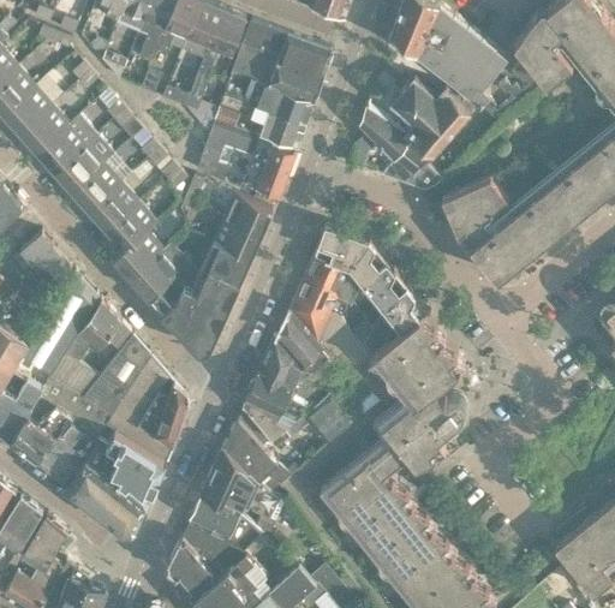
[(117,24),(120,13),(126,0),(96,0),(95,4),(109,9),(105,19),(117,24)]
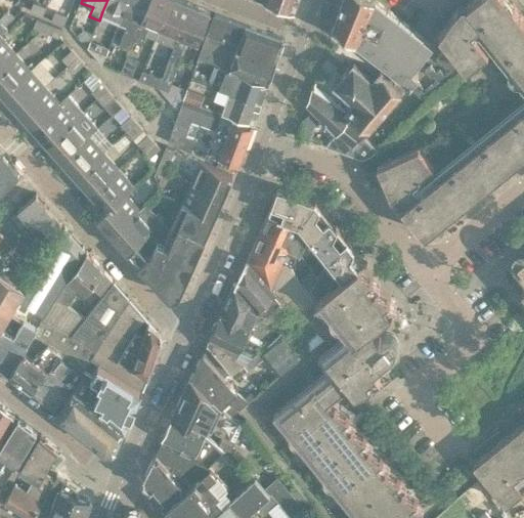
[(107,24),(113,12),(123,16),(129,0),(107,0),(102,11),(99,20),(107,24)]
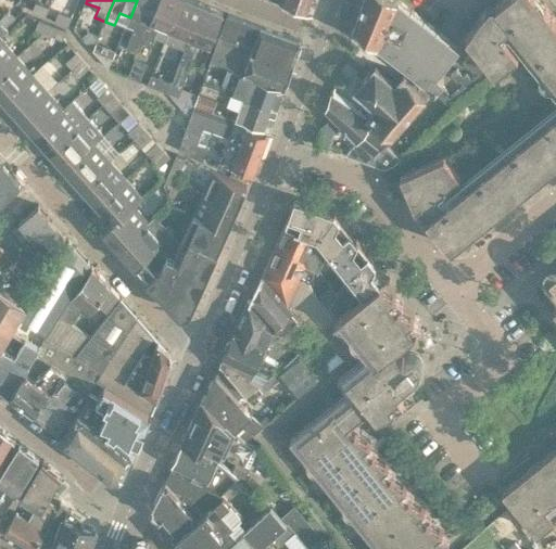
[(160,0),(137,0),(130,17),(125,29),(134,33),(125,52),(137,58),(141,47),(160,0)]
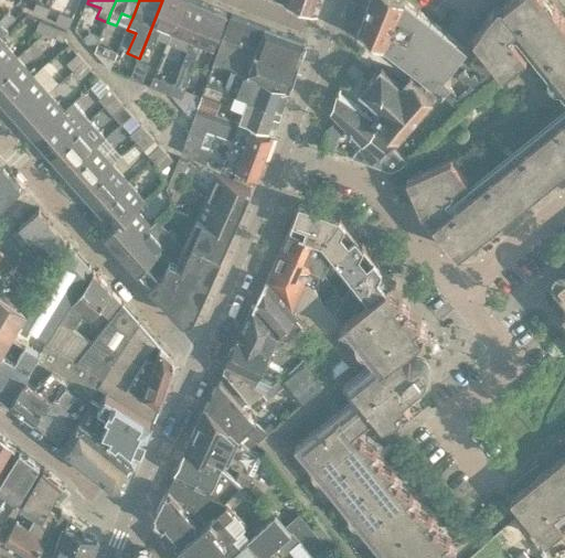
[(172,34),(185,2),(181,0),(162,0),(144,47),(152,51),(161,30),(172,34)]
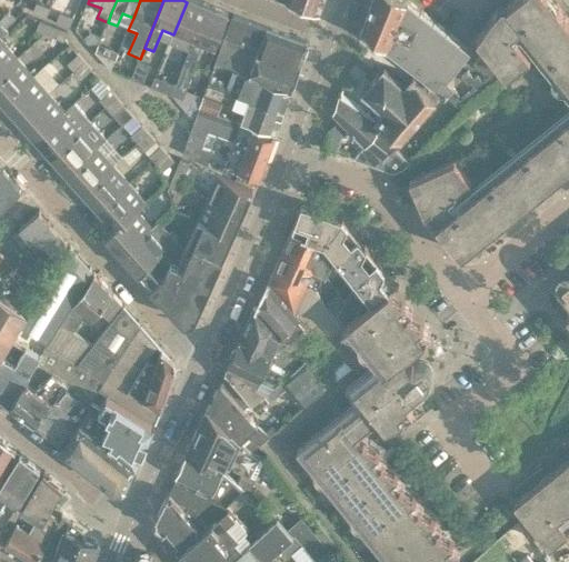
[(265,0),(318,20),(325,0),(265,0)]
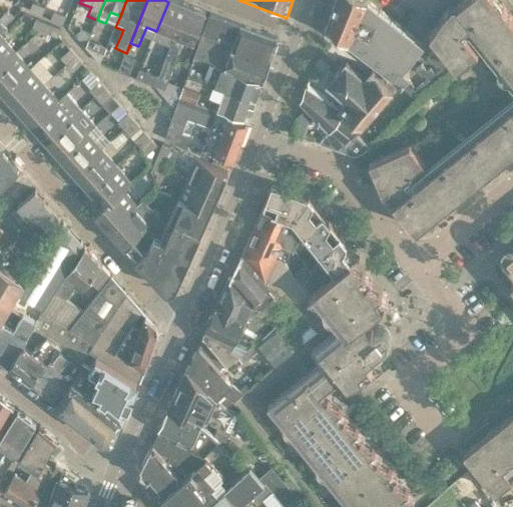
[(402,74),(423,48),(367,4),(360,0),(336,0),(326,30),(401,88),(408,79),(402,74)]
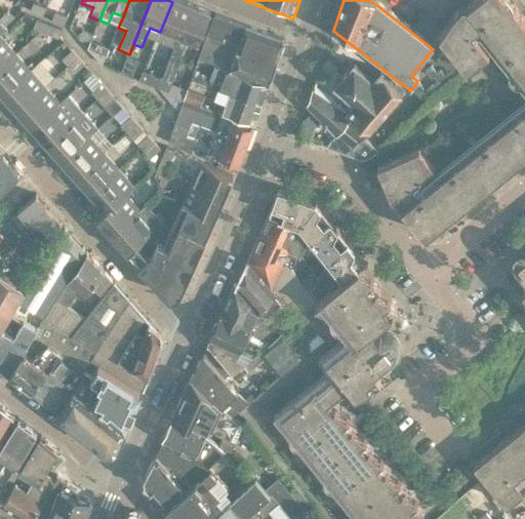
[(524,24),(506,0),(477,0),(468,8),(466,7),(463,7),(461,8),(440,38),(468,72),(489,54),(473,34),(480,28),(524,82),(524,111),(419,196),(413,188),(434,171),(418,152),(377,170),(393,205),(395,204),(393,201),(398,197),(405,205),(401,209),(426,239),(524,158),(524,24)]
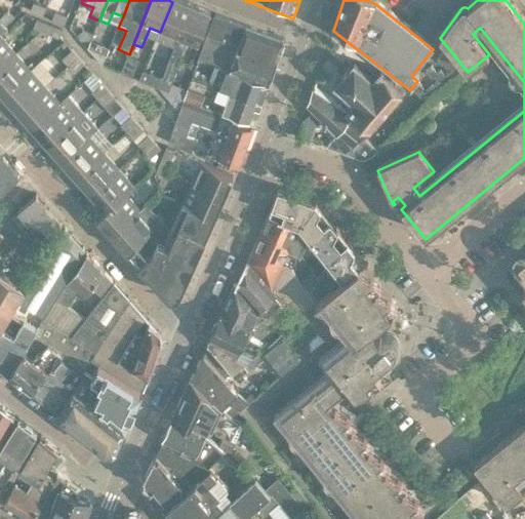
[(192,9),(172,2),(160,32),(156,43),(174,51),(192,9)]
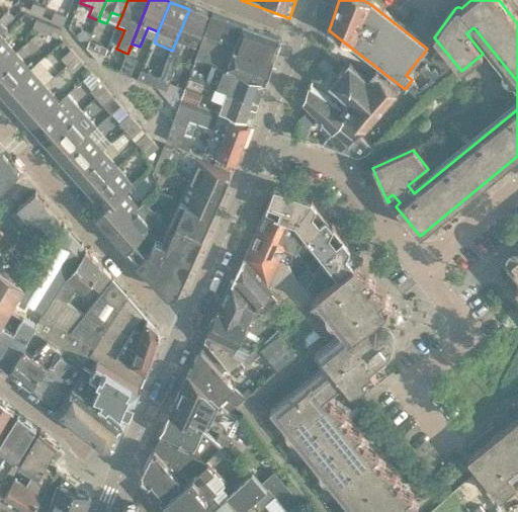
[(32,7),(29,15),(41,20),(45,12),(32,7)]
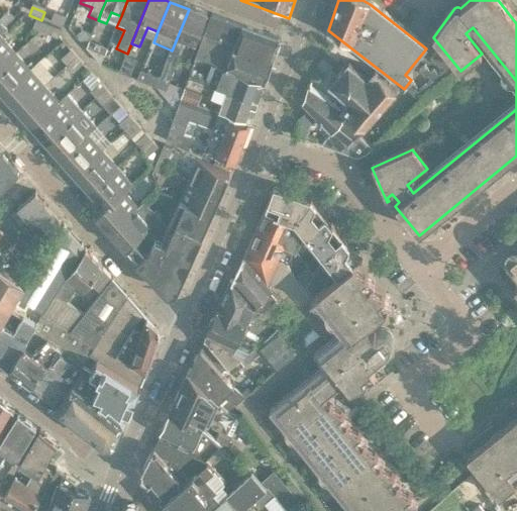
[(195,47),(207,17),(189,9),(172,50),(159,82),(154,90),(165,95),(171,80),(174,71),(173,71),(184,42),(195,47)]
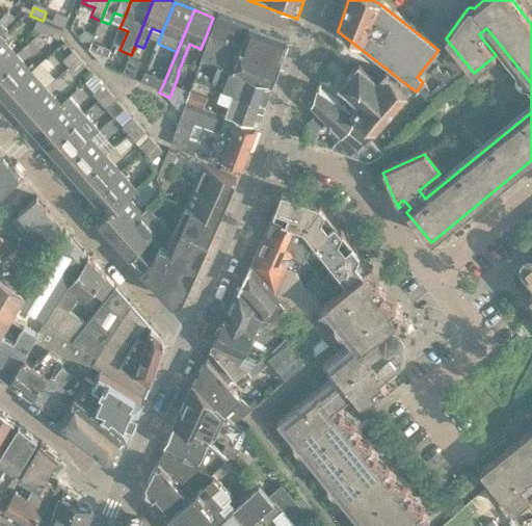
[(7,16),(0,22),(0,27),(1,28),(3,31),(14,22),(7,16)]
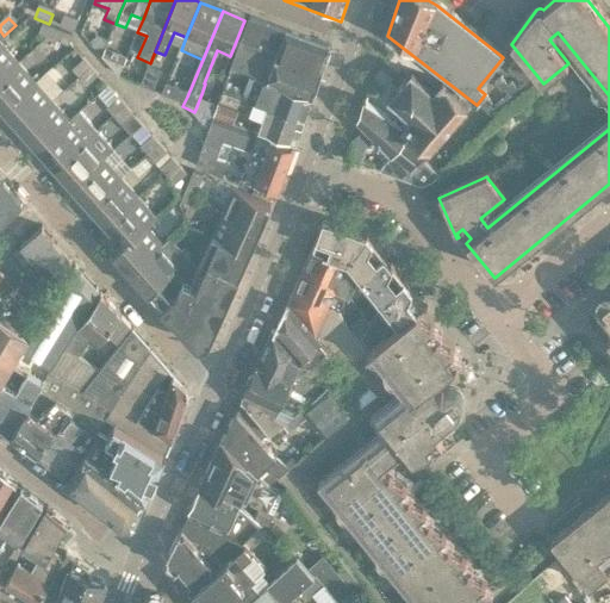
[(63,19),(60,29),(74,35),(78,25),(63,19)]
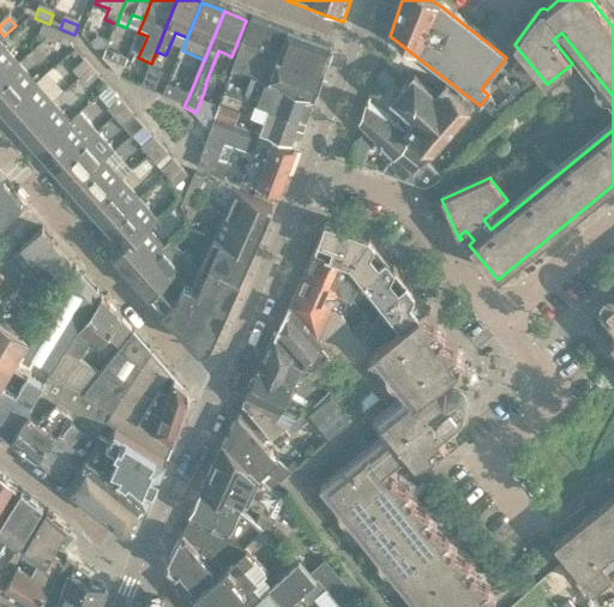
[(262,84),(313,103),(332,53),(250,22),(232,72),(254,82),(262,84)]
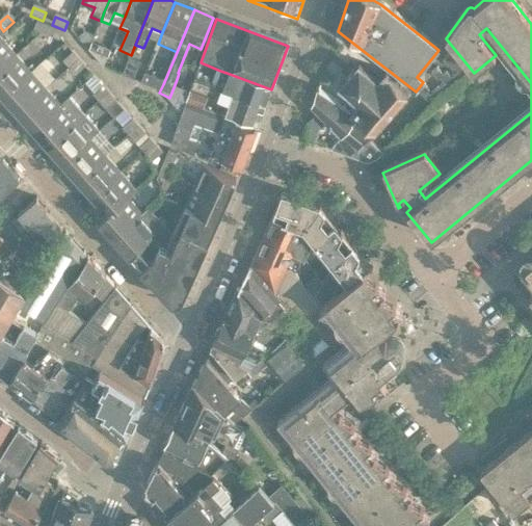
[(46,38),(50,29),(36,24),(33,33),(46,38)]
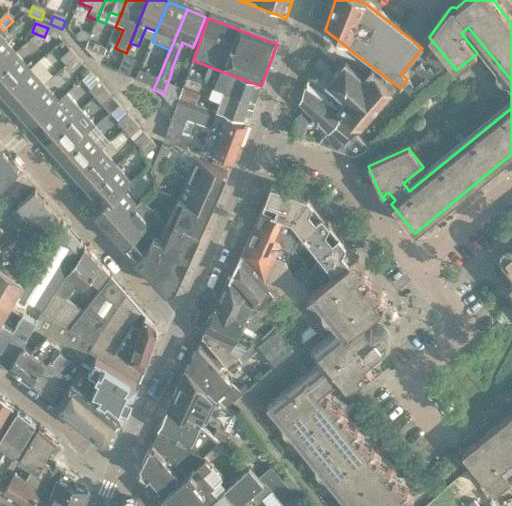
[(60,33),(48,28),(44,37),(56,42),(60,33)]
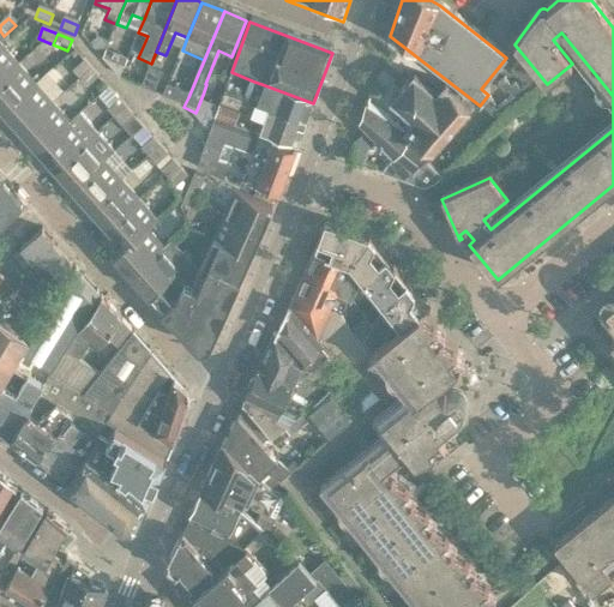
[(102,61),(104,54),(107,46),(96,41),(89,48),(102,61)]
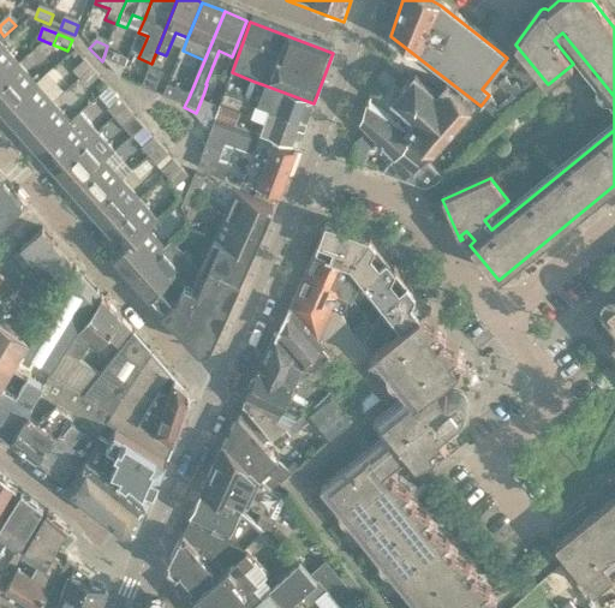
[(0,83),(18,69),(0,48),(0,83)]
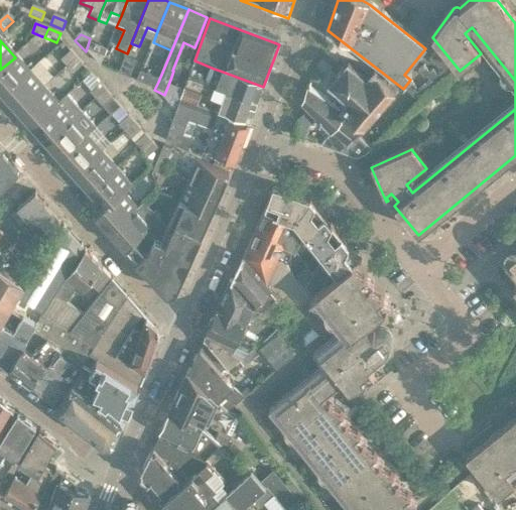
[(88,45),(86,51),(99,67),(105,52),(88,45)]
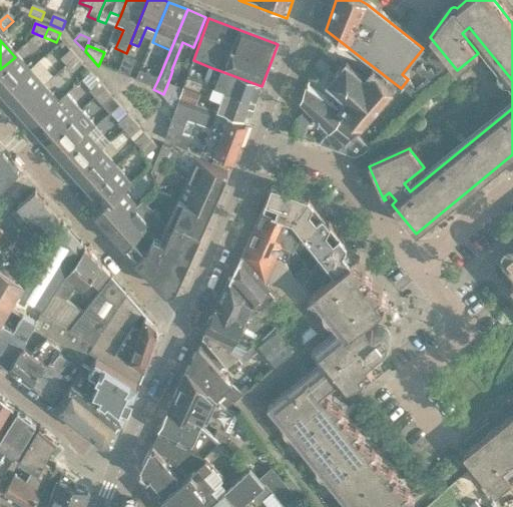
[(60,62),(66,69),(76,60),(69,53),(60,62)]
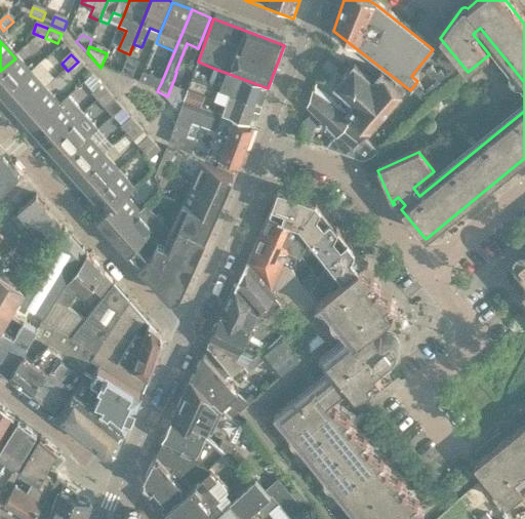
[(415,85),(409,92),(425,107),(460,77),(444,57),(436,64),(441,70),(442,69),(446,73),(447,72),(450,73),(451,75),(444,80),(440,75),(437,78),(431,71),(425,75),(431,83),(433,81),(437,86),(423,98),(420,95),(422,93),(415,85)]
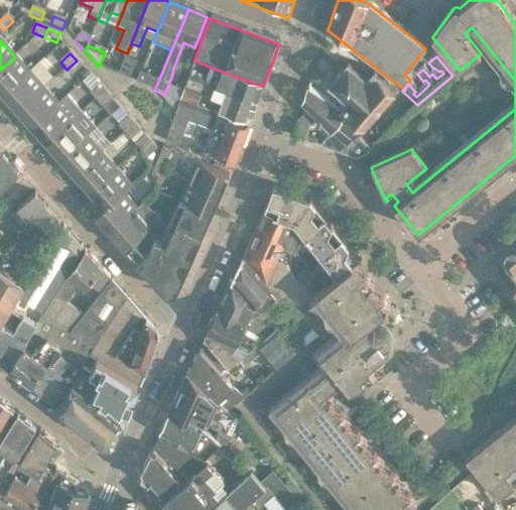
[(29,74),(15,57),(0,70),(0,93),(3,97),(29,74)]
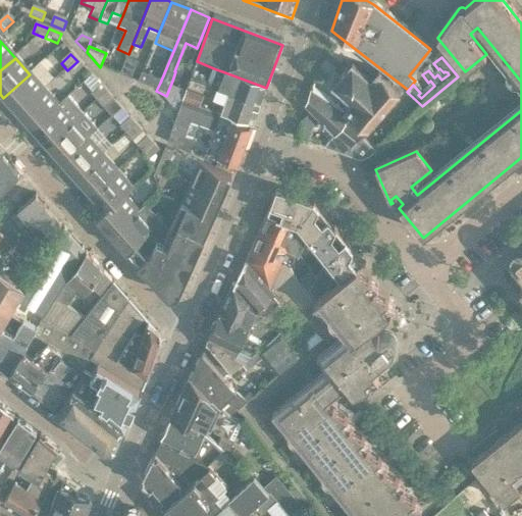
[(84,68),(77,61),(67,70),(73,76),(84,68)]
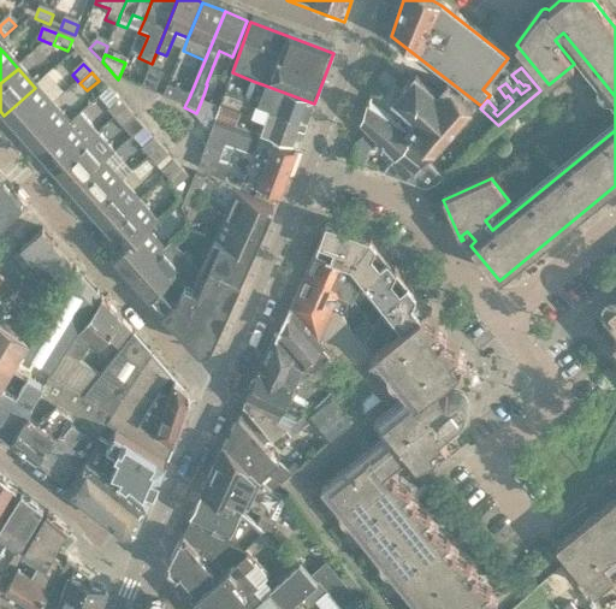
[(161,78),(150,74),(143,90),(154,95),(161,78)]
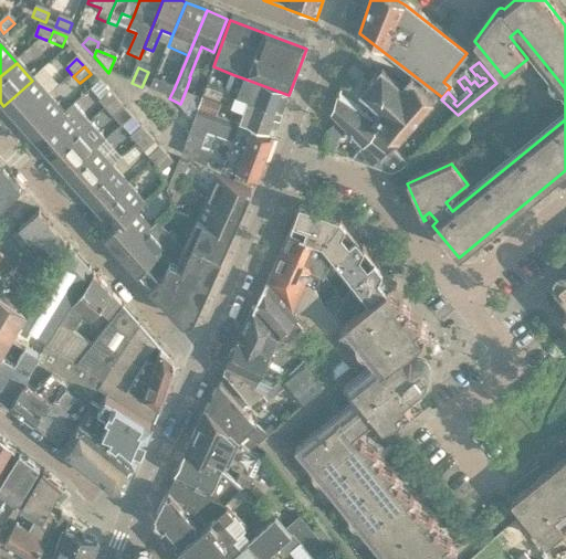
[(364,148),(380,165),(380,166),(391,151),(399,141),(433,102),(410,81),(402,90),(381,71),(360,94),(381,113),(374,122),(338,98),(332,117),(363,148),(364,148)]
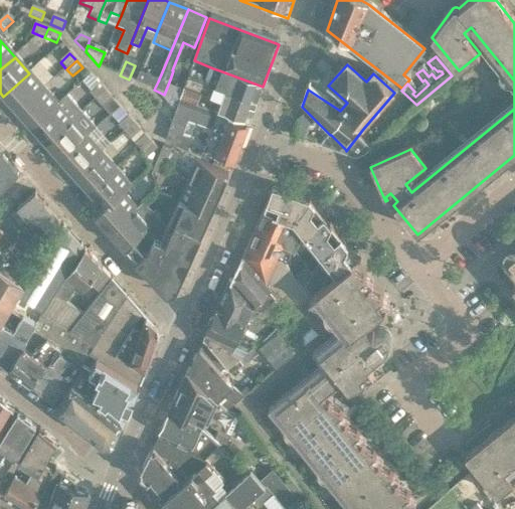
[(255,106),(263,87),(219,70),(213,68),(206,88),(212,91),(255,106)]
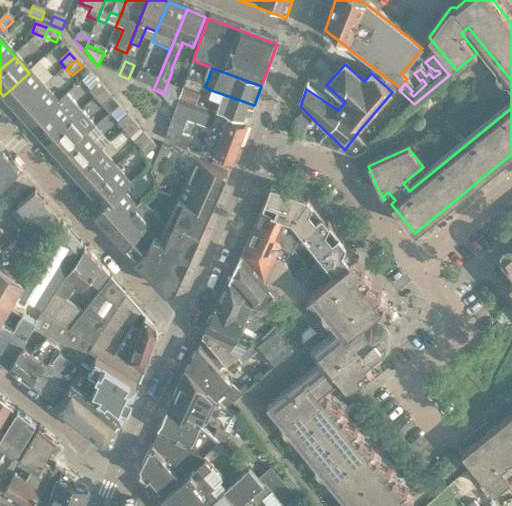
[(3,96),(17,112),(43,89),(29,73),(3,96)]
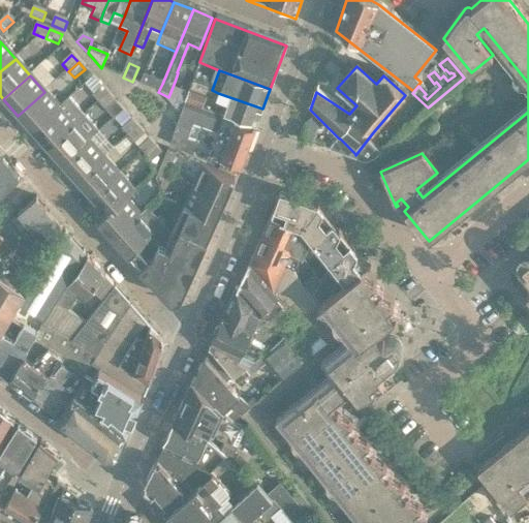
[(139,85),(158,93),(158,92),(162,84),(143,75),(139,85)]
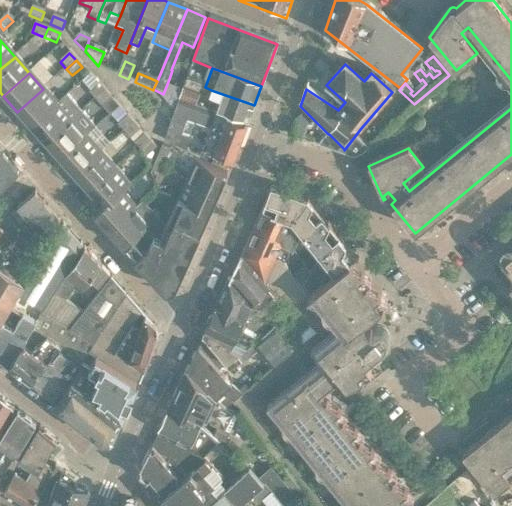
[(217,112),(247,123),(254,105),(211,90),(205,87),(191,81),(186,80),(179,102),(190,106),(195,93),(221,102),(217,112)]
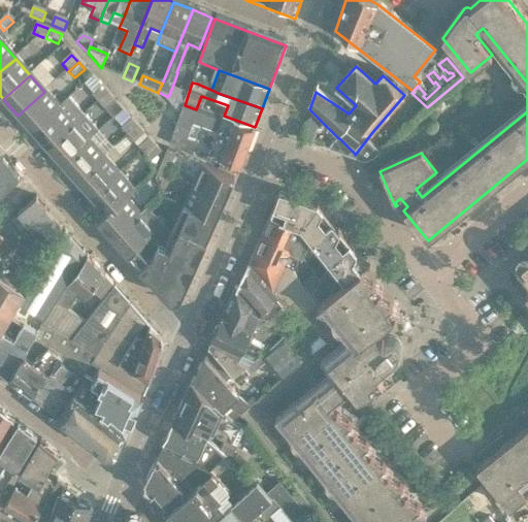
[(92,97),(98,104),(107,95),(101,89),(92,97)]
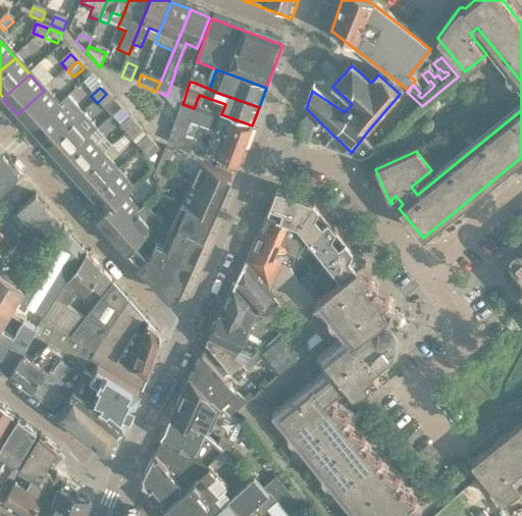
[(44,91),(17,114),(33,131),(59,107),(44,91)]
